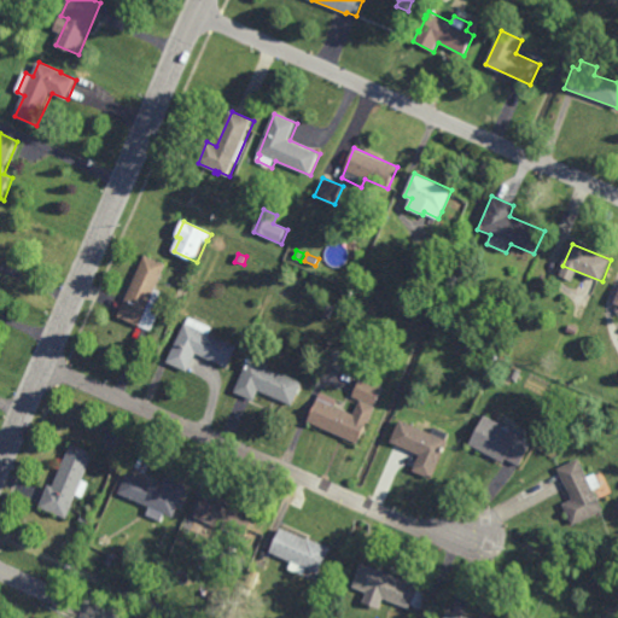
[(153,331),(120,318),(146,256),(168,264),(157,290),(164,293),(156,314),(161,316),(153,331)]
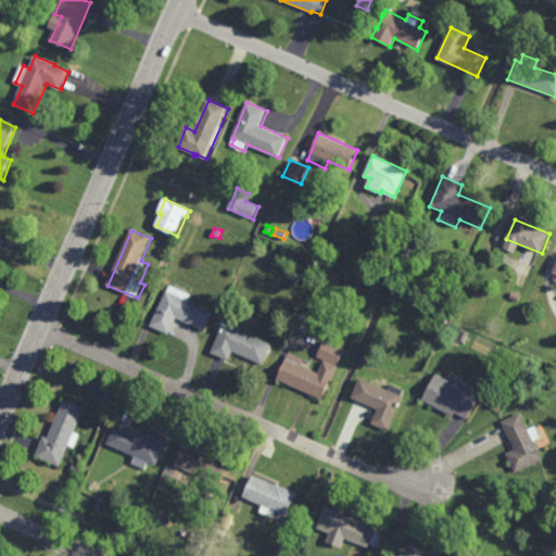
[(422,261),(415,258),(417,252),(425,255),(422,261)]
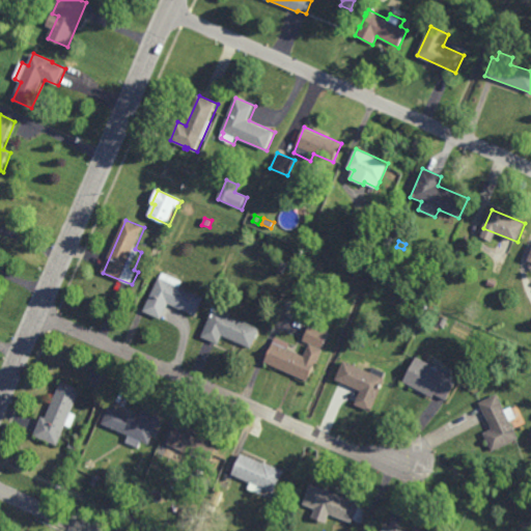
[(283,273),(276,270),(281,260),(287,263),(283,273)]
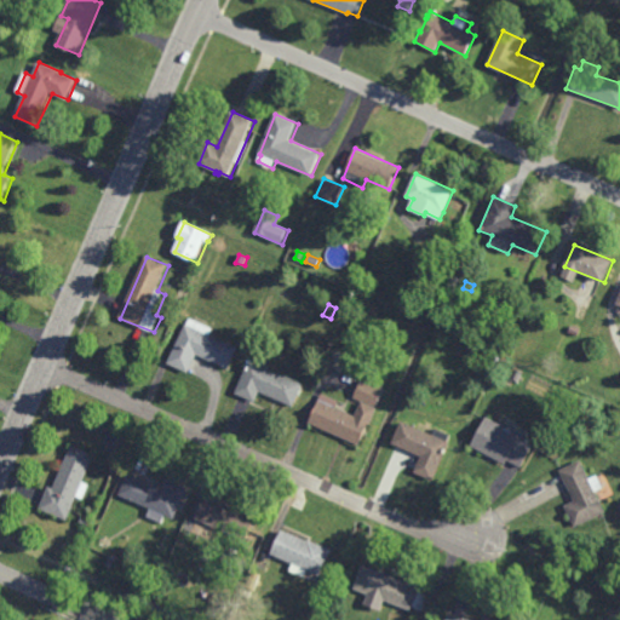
[(213,329),(211,336),(239,348),(230,369),(197,356),(190,373),(168,363),(185,323),(187,325),(189,319),(213,329)]
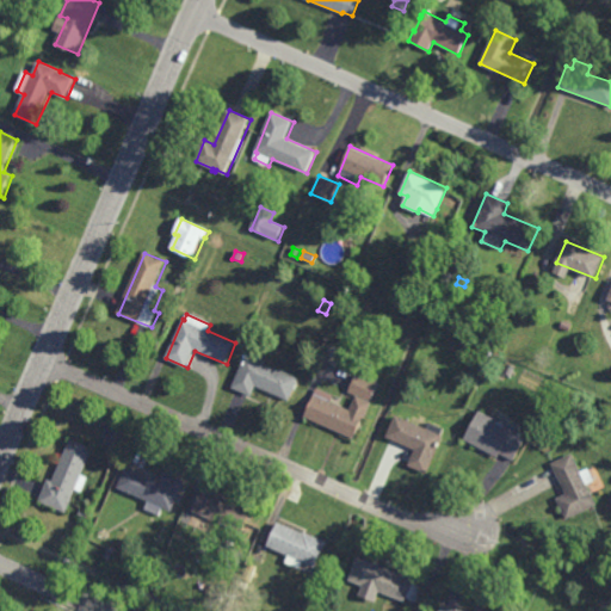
[(300,378),(289,401),(257,387),(253,396),(233,388),(246,355),(300,378)]
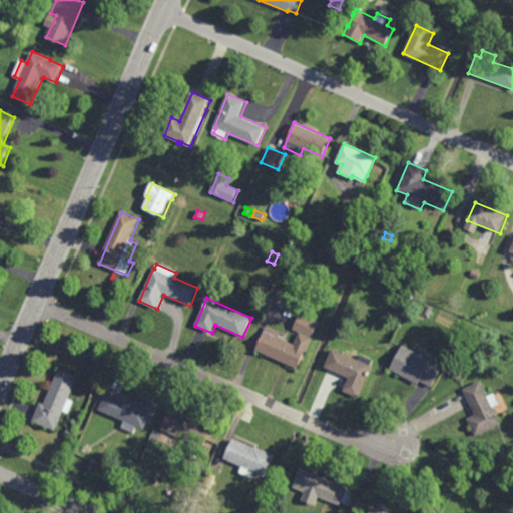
[(429,316),(424,314),(427,306),(432,308),(429,316)]
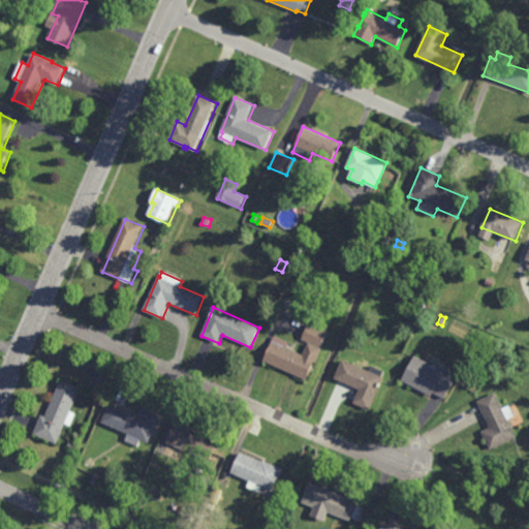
[(328,327),(325,330),(328,331),(320,347),(321,347),(315,361),(307,379),(263,361),(273,341),(304,354),(309,342),(302,339),(309,322),(311,323),(313,320),(328,327)]
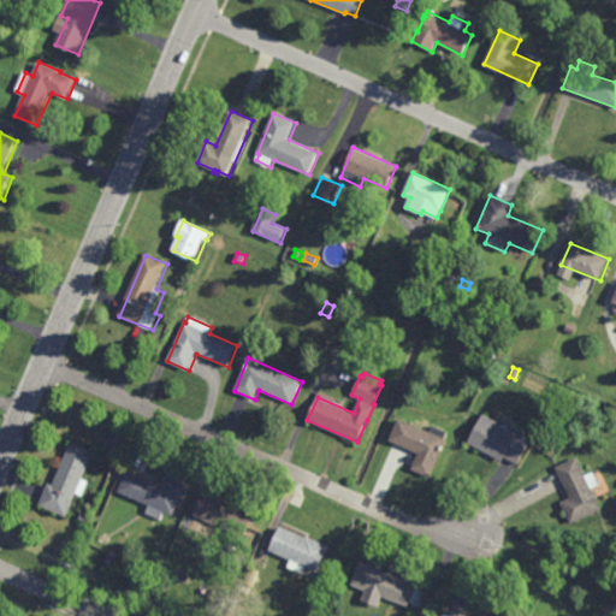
[(510,426),(513,420),(535,432),(519,463),(505,456),(503,460),(468,442),(484,413),(510,426)]
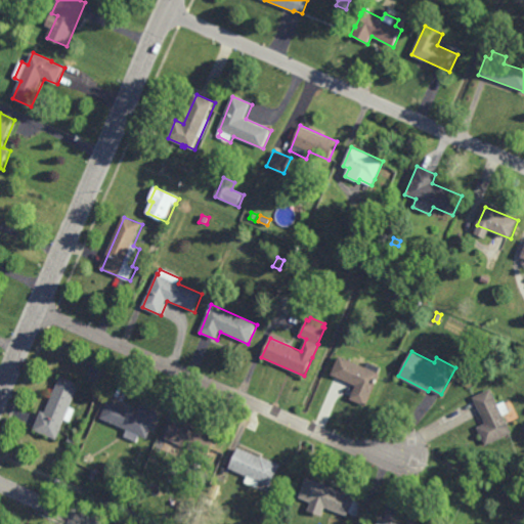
[(356,385),(353,384),(352,386),(348,384),(349,382),(332,374),(340,354),(366,366),(368,361),(382,367),(379,373),(380,373),(366,404),(350,398),(356,385)]
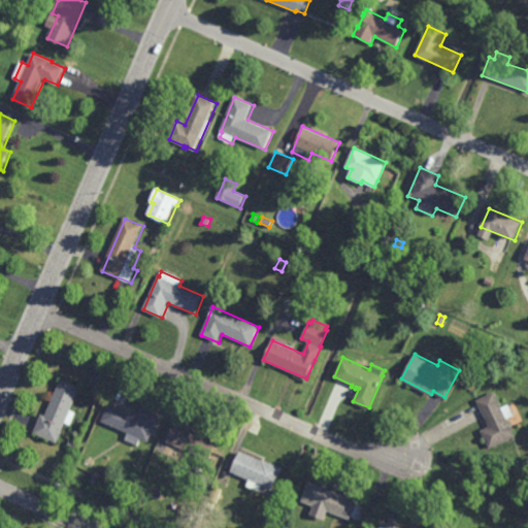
[(527,362),(522,367),(518,363),(526,357),(527,360),(527,362)]
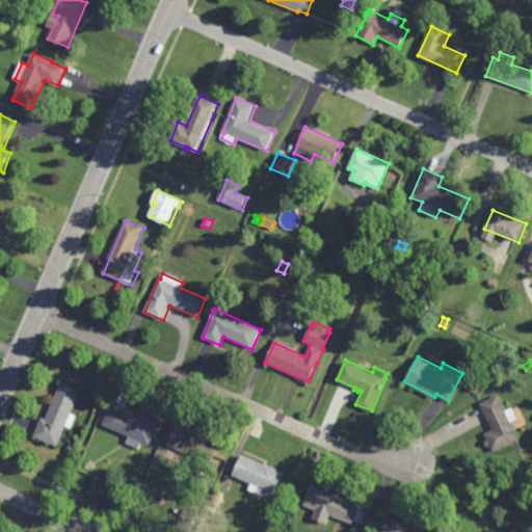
[(73,428),(68,426),(59,446),(35,436),(43,417),(47,419),(62,381),(82,390),(73,413),(78,416),(73,428)]
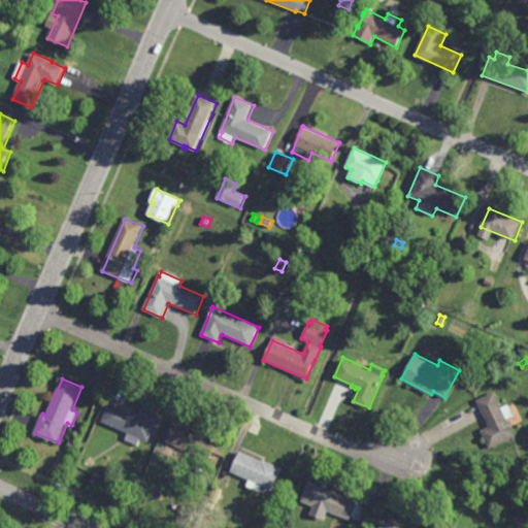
[(503,407),(510,403),(517,416),(508,420),(517,435),(490,448),(482,430),(490,426),(477,399),(495,391),(503,407)]
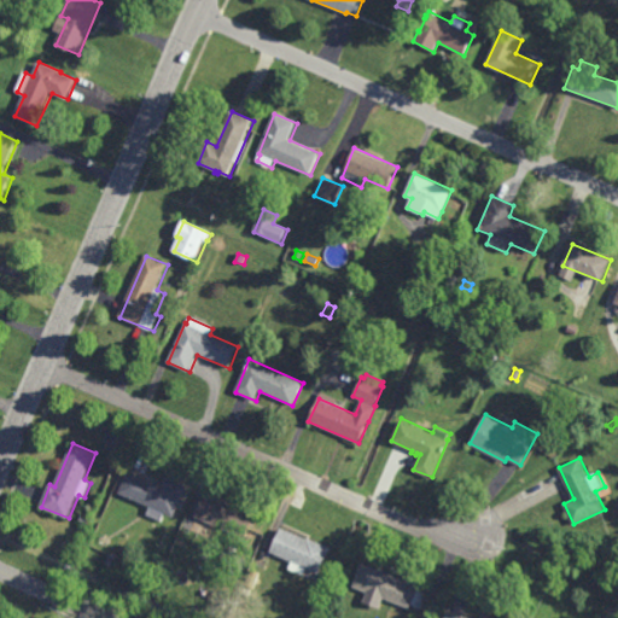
[(164,485),(168,477),(188,487),(175,517),(120,493),(129,471),(164,485)]
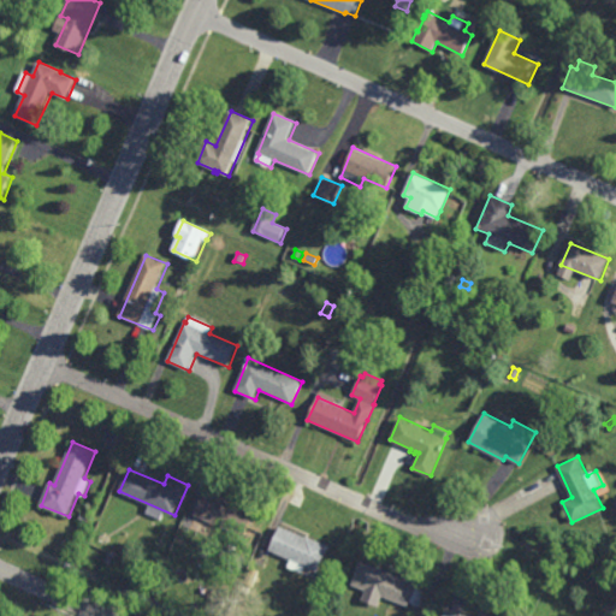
[(247,535),(196,514),(206,491),(256,513),(247,535)]
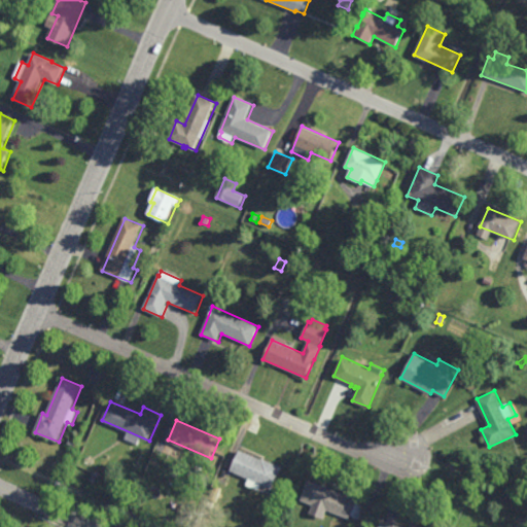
[(75,449),(68,445),(71,440),(78,444),(75,449)]
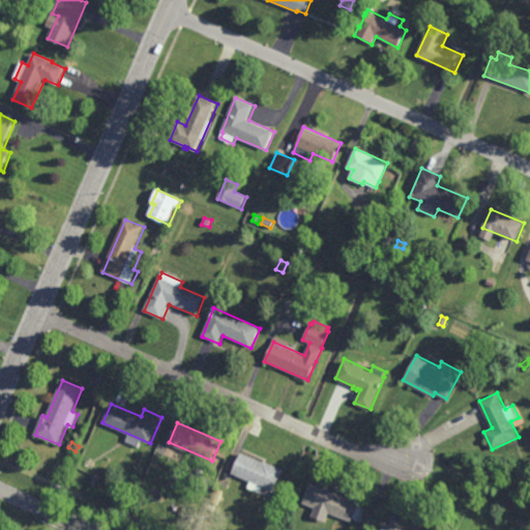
[(264,462),(265,461),(284,469),(283,472),(282,472),(273,491),(263,487),(261,493),(248,487),(251,481),(232,472),(241,451),(264,462)]
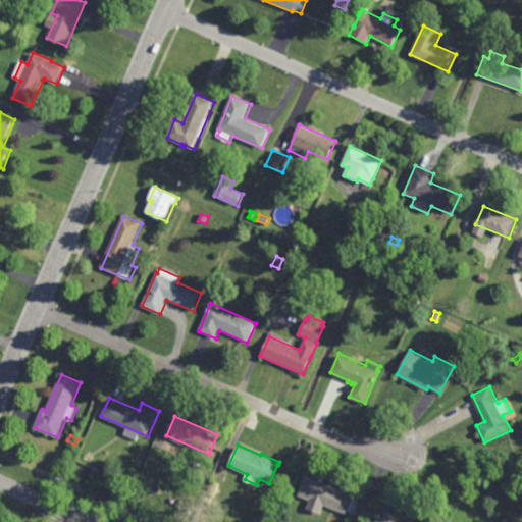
[(96,478),(90,475),(94,468),(100,471),(96,478)]
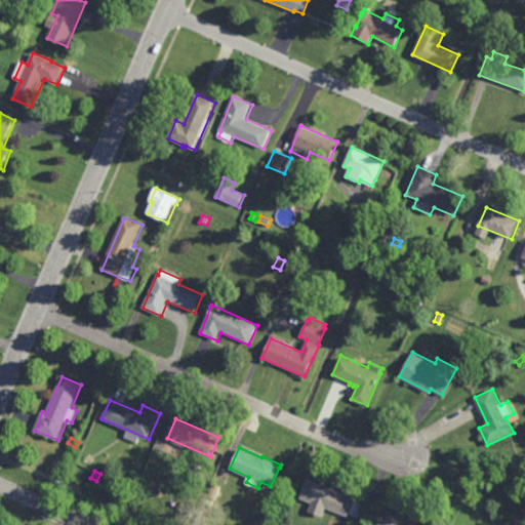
[(366,505),(361,518),(350,514),(349,516),(325,508),(323,513),(310,509),(312,502),(299,497),(307,478),(356,496),(354,500),(366,505)]
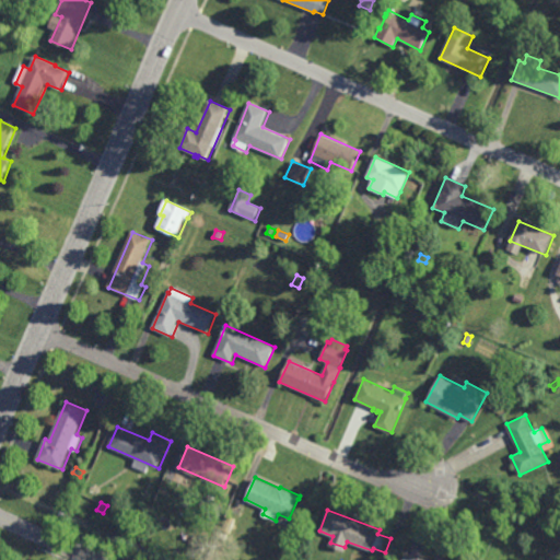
[(226,541),(221,539),(226,525),(232,527),(226,541)]
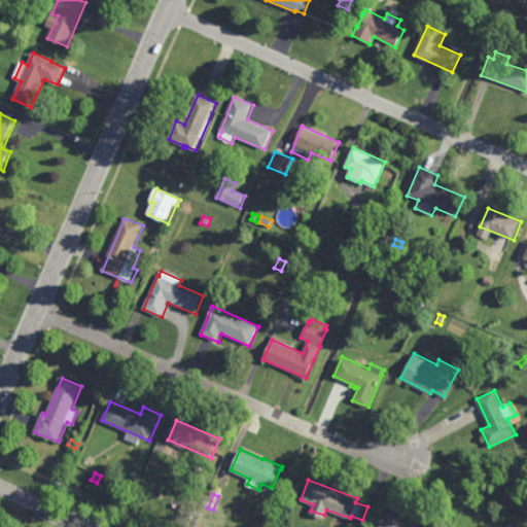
[(190,520),(183,516),(186,511),(194,514),(190,520)]
